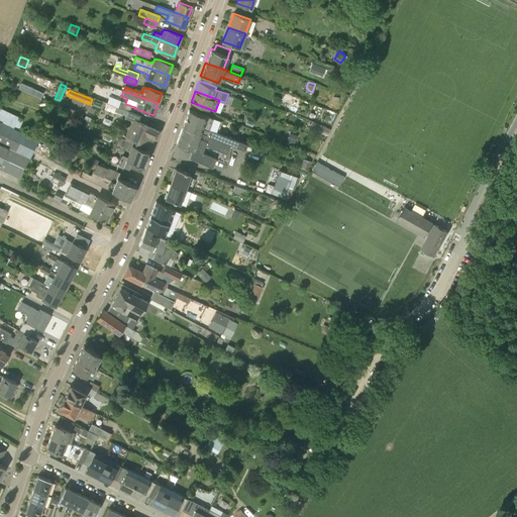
[(110,95),(107,102),(118,106),(120,99),(110,95)]
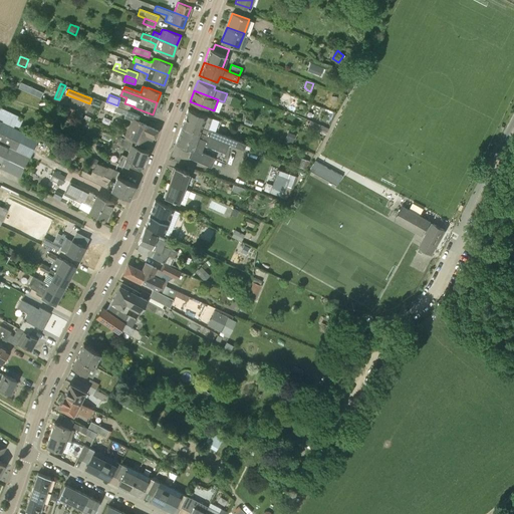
[(119,101),(117,106),(126,109),(129,110),(131,105),(129,104),(124,103),(119,101)]
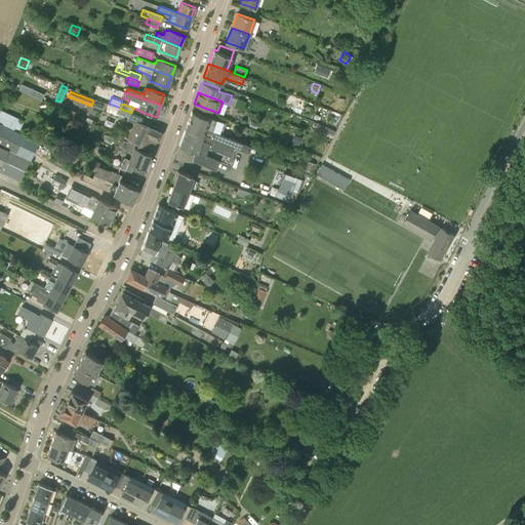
[(118,108),(116,113),(127,117),(129,112),(120,109),(118,108)]
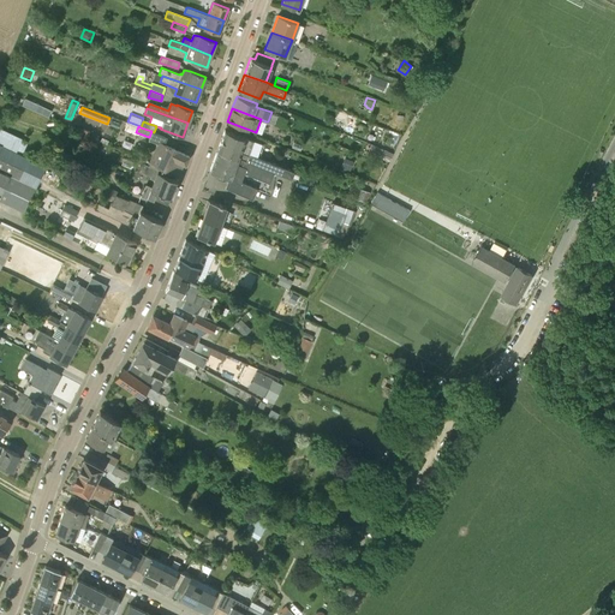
[(90,131),(82,127),(81,132),(78,136),(87,139),(90,131)]
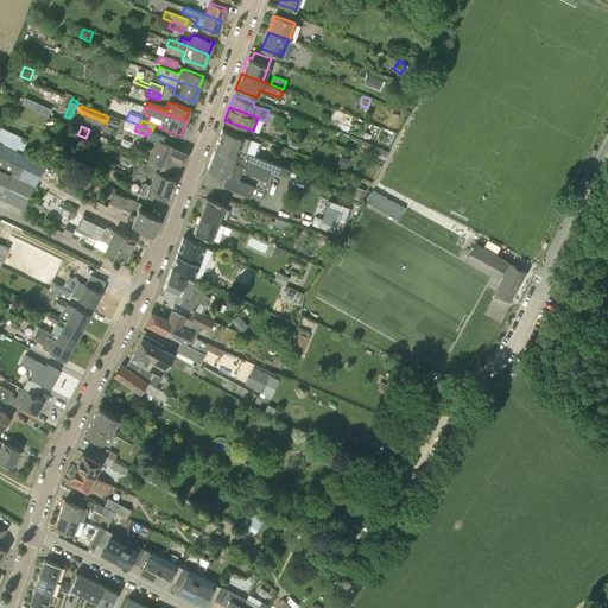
[(222,128),(215,149),(271,170),(287,176),(289,175),(296,178),(297,175),(290,171),(291,170),(254,156),(259,141),(251,139),(222,128)]
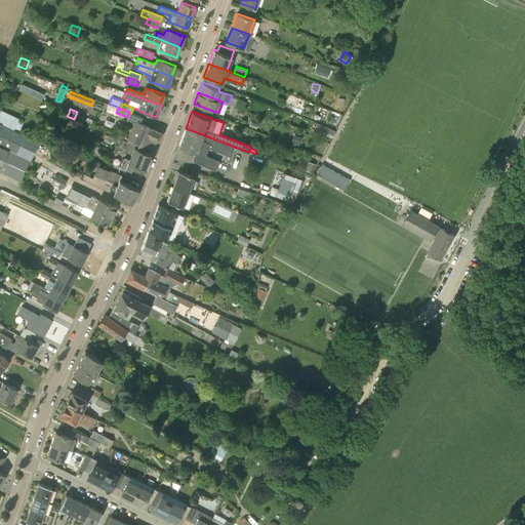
[(158,140),(161,133),(134,121),(126,138),(150,151),(156,139),(158,140)]
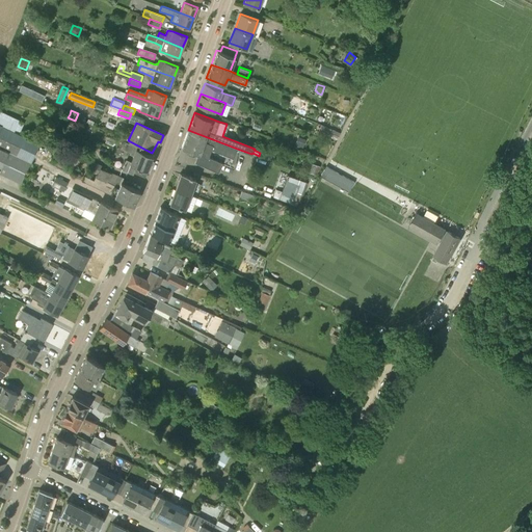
[(0,174),(18,182),(22,184),(23,180),(31,162),(41,143),(24,136),(19,134),(18,133),(0,125),(0,174)]
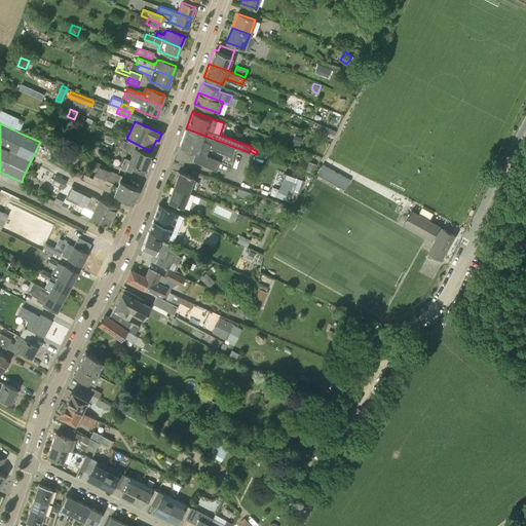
[(326,125),(322,133),(332,137),(335,129),(326,125)]
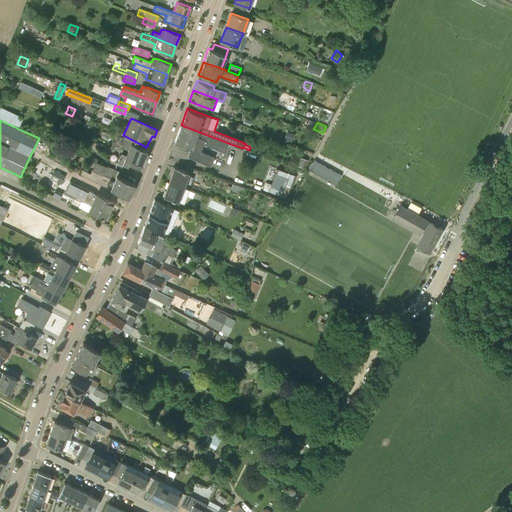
[(176,137),(175,141),(190,147),(187,156),(210,165),(213,157),(213,156),(216,149),(224,152),(228,143),(181,125),(176,137)]
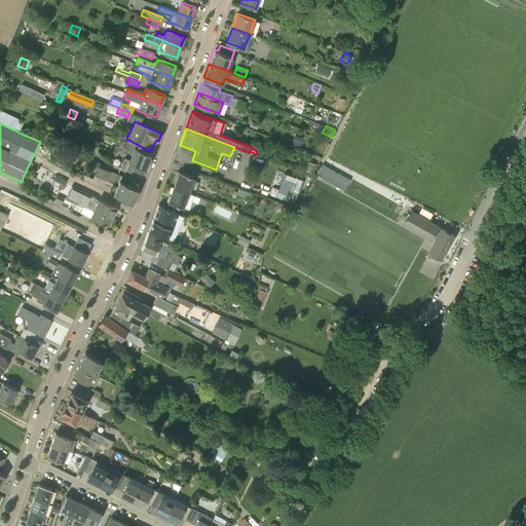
[(291,144),(299,147),(303,138),(295,135),(291,144)]
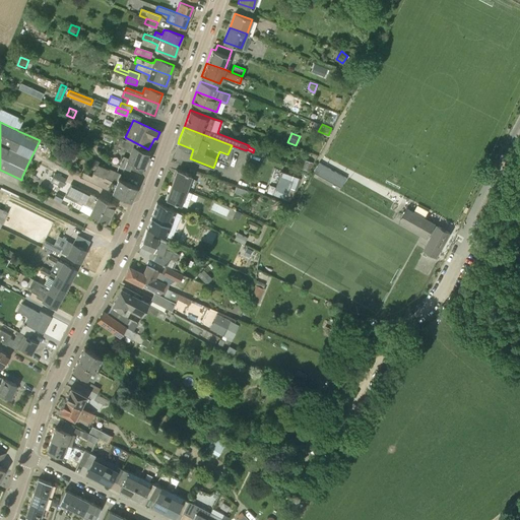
[(121,138),(118,145),(130,150),(127,157),(123,155),(119,167),(130,171),(133,163),(144,168),(150,151),(133,144),(121,138)]
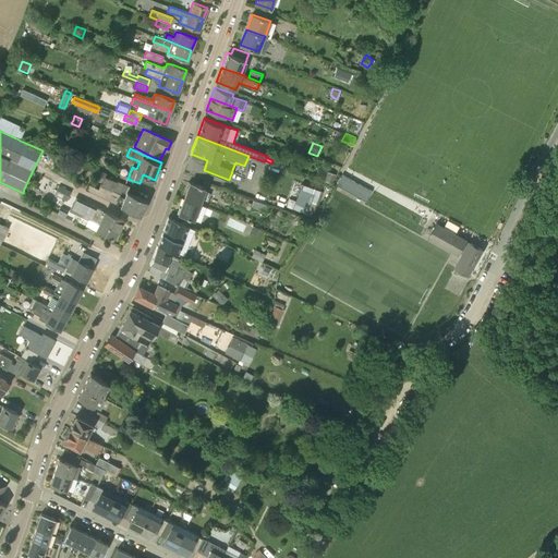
[(106,177),(107,173),(92,167),(89,171),(96,174),(104,178),(105,176),(106,177)]
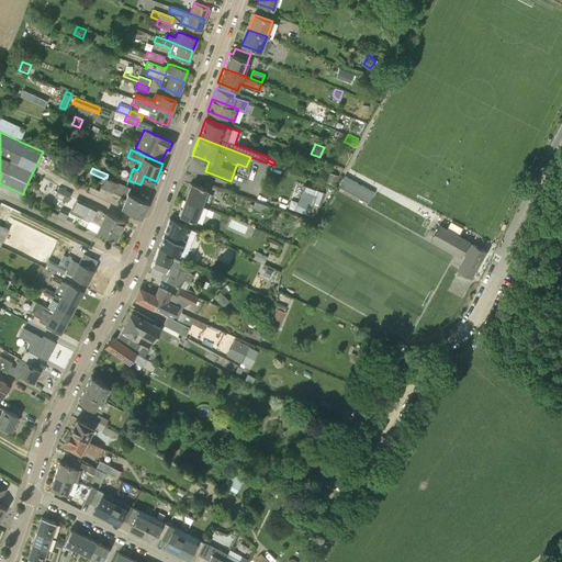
[(323,180),(335,184),(338,176),(326,170),(323,180)]
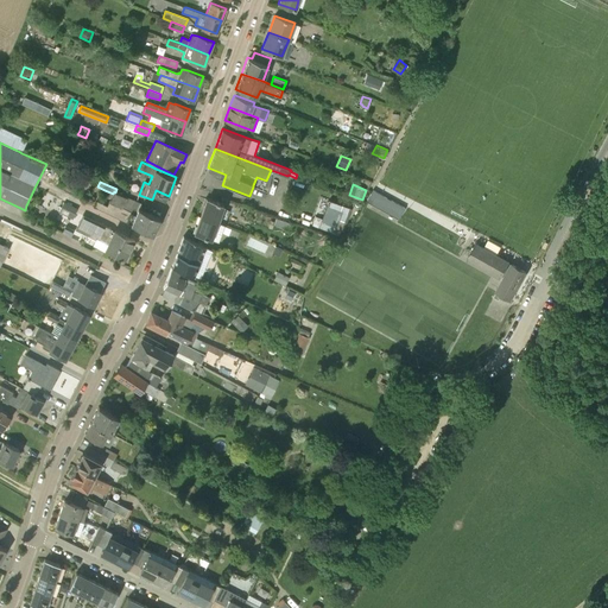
[(96,202),(94,208),(131,225),(152,235),(160,219),(138,209),(140,203),(127,197),(115,192),(114,191),(113,194),(105,190),(102,194),(111,197),(108,203),(107,206),(96,202)]
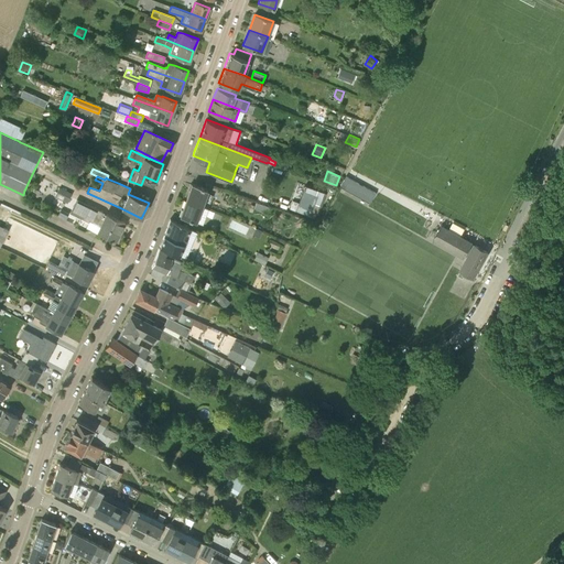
[(369,204),(376,193),(345,176),(339,187),(369,204)]
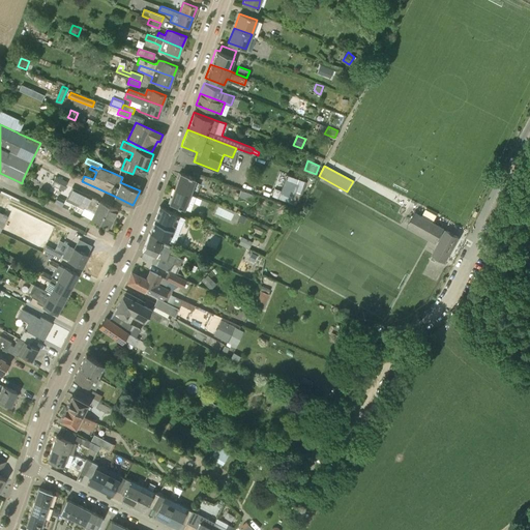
[(174,187),(196,195),(200,183),(201,180),(196,179),(178,173),(179,174),(174,187)]
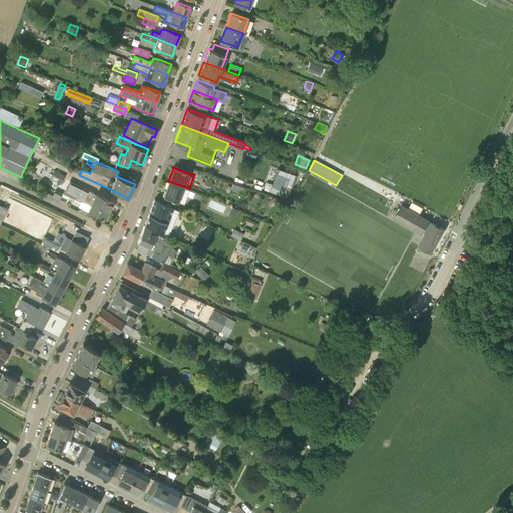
[(270,191),(287,198),(295,176),(278,169),(270,191)]
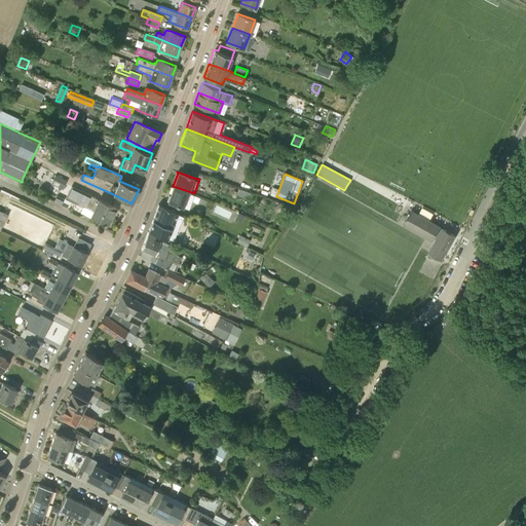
[(67,180),(55,175),(50,183),(63,189),(67,180)]
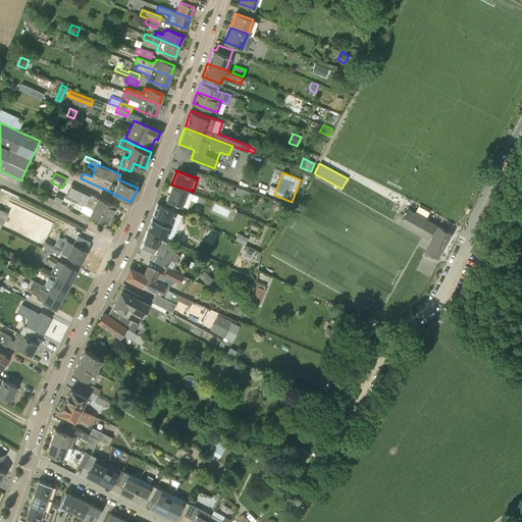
[(165,199),(181,205),(183,203),(189,205),(193,192),(171,185),(166,199),(165,199)]
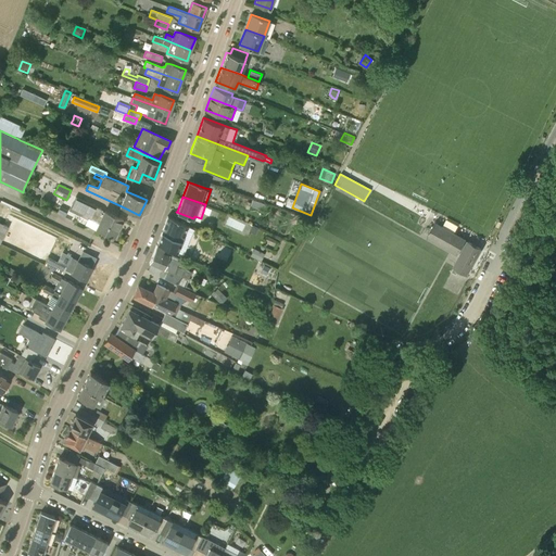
[(253,200),(251,206),(265,211),(267,204),(253,200)]
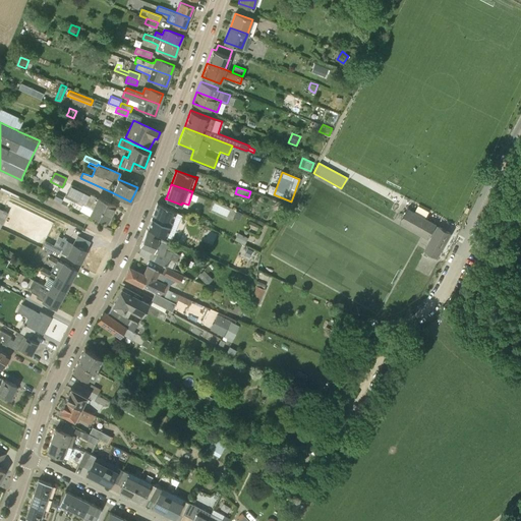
[(98,199),(94,198),(95,196),(80,189),(74,200),(74,201),(81,206),(79,210),(90,216),(91,214),(107,222),(114,207),(98,198),(98,199)]
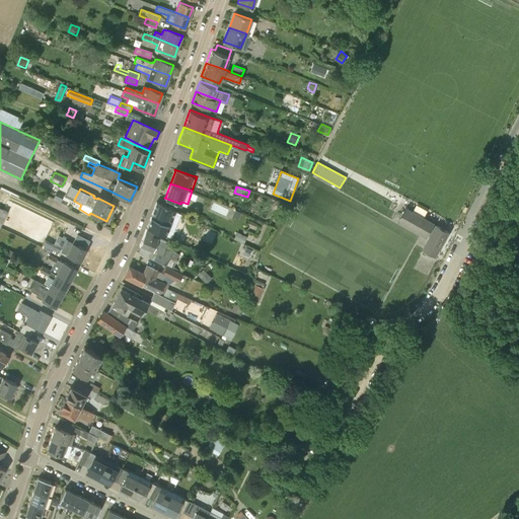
[(156,202),(147,226),(165,235),(175,210),(156,202)]
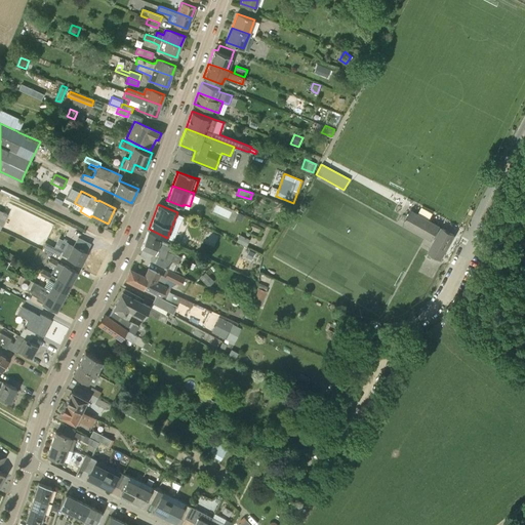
[(411,210),(404,224),(433,239),(440,226),(411,210)]
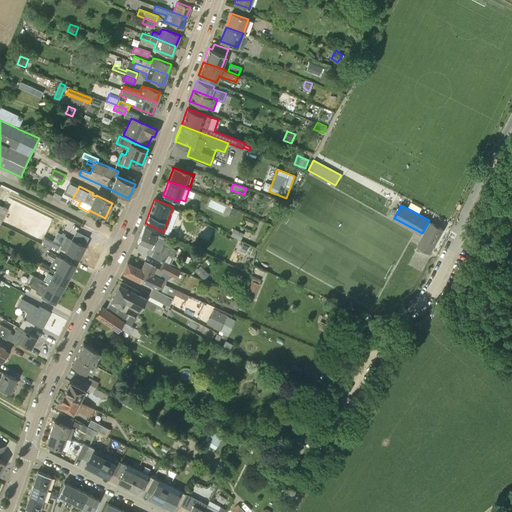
[(238,210),(232,207),(229,213),(235,215),(238,210)]
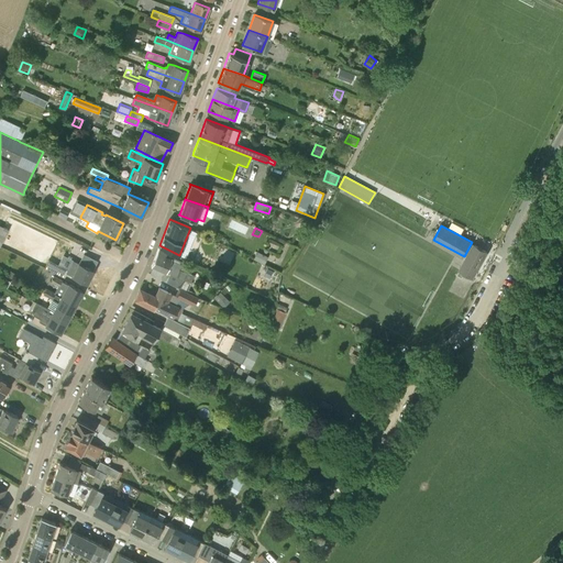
[(474,277),(488,251),(475,244),(461,271),(465,273),(474,277)]
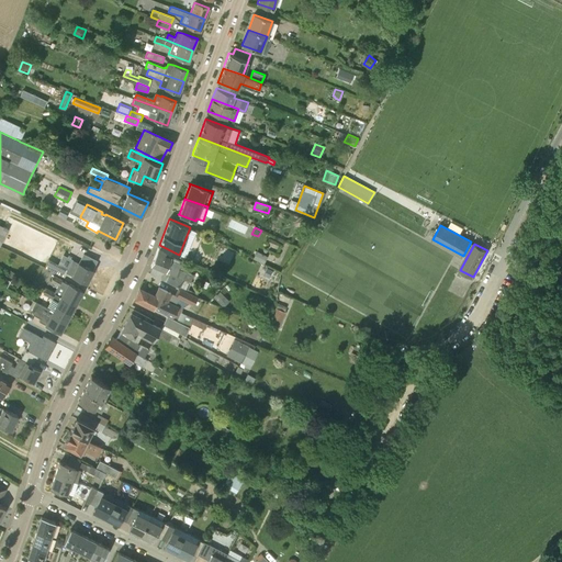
[(158,247),(150,266),(153,267),(167,273),(164,280),(180,288),(187,291),(198,296),(198,295),(199,293),(188,288),(194,274),(188,271),(179,268),(182,261),(179,260),(172,257),(173,254),(167,251),(161,249),(158,247)]
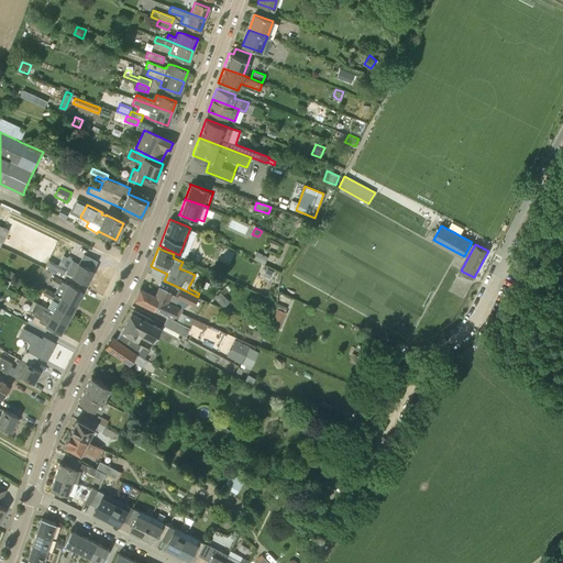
[(253,260),(264,264),(267,256),(257,252),(253,260)]
